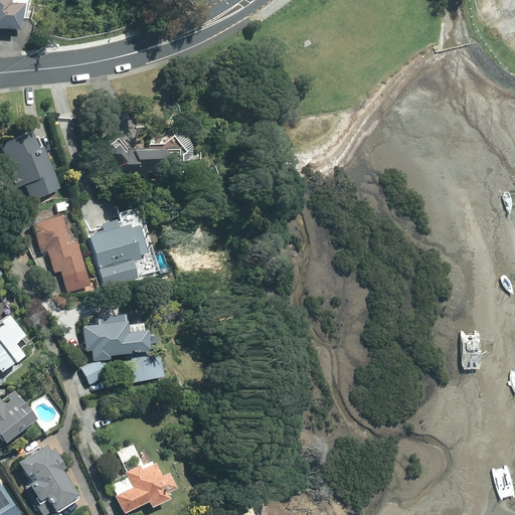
[(0,0),(0,27),(19,29),(22,2),(7,1),(6,0),(0,0)]
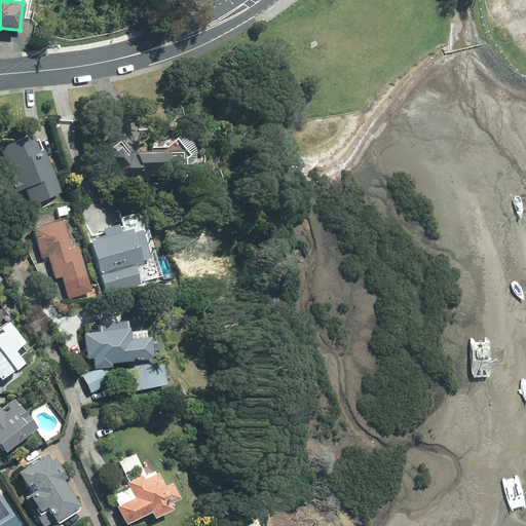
[(32,204),(62,192),(42,146),(36,149),(31,138),(1,150),(15,185),(23,182),(32,204)]
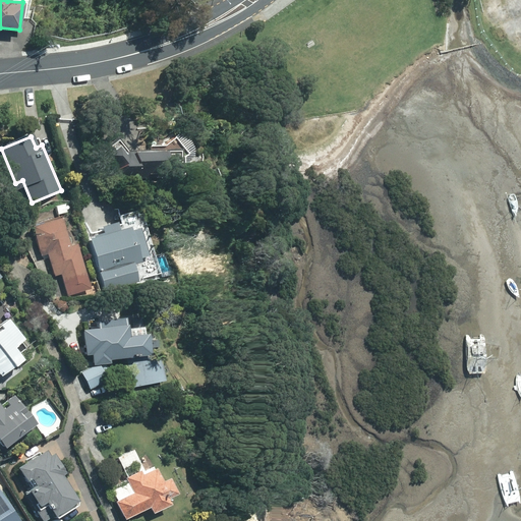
[(129,152),(118,137),(99,154),(119,178),(164,177),(163,151),(129,152)]
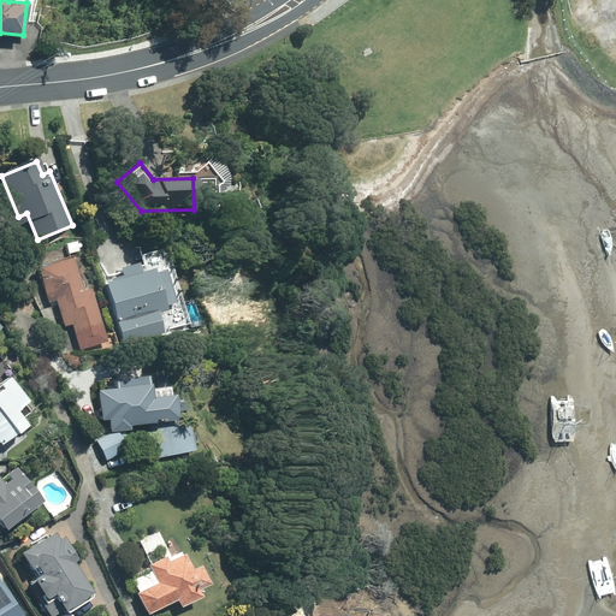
[(80,349),(108,341),(92,288),(84,290),(72,255),(37,266),(49,302),(57,300),(65,326),(72,324),(80,349)]
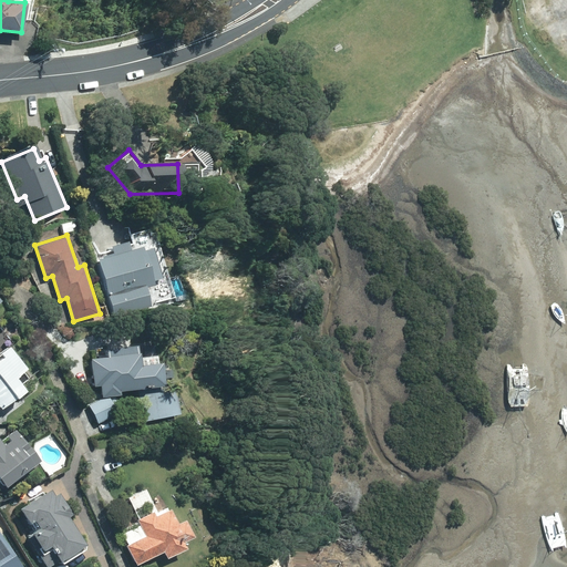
[(112,255),(98,259),(114,315),(151,303),(145,286),(153,285),(152,280),(162,277),(152,246),(142,249),(141,246),(129,249),(126,240),(110,246),(112,255)]
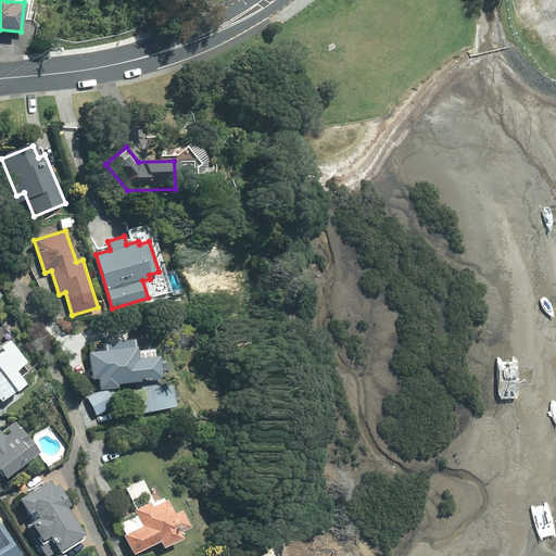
[(103,349),(88,351),(92,387),(99,386),(100,390),(118,387),(117,383),(162,378),(159,355),(153,355),(153,348),(137,350),(136,338),(103,342),(103,349)]
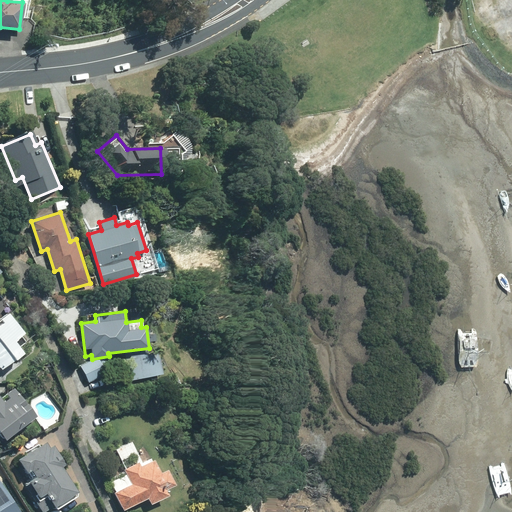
[(0,368),(22,352),(14,340),(23,333),(8,312),(0,318),(0,319),(2,322),(0,323),(0,368)]
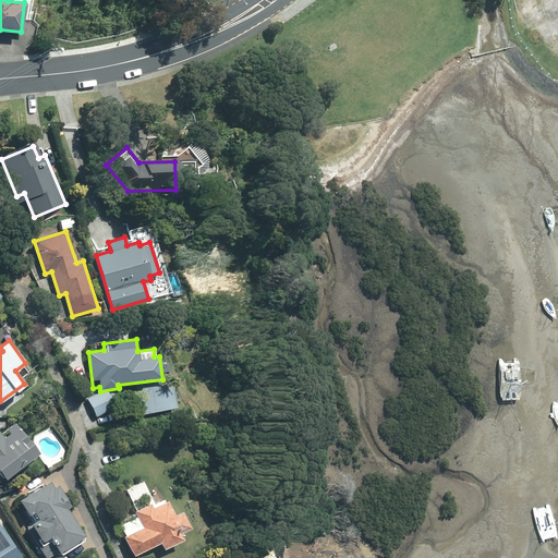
[(178,407),(172,380),(140,387),(145,413),(178,407)]
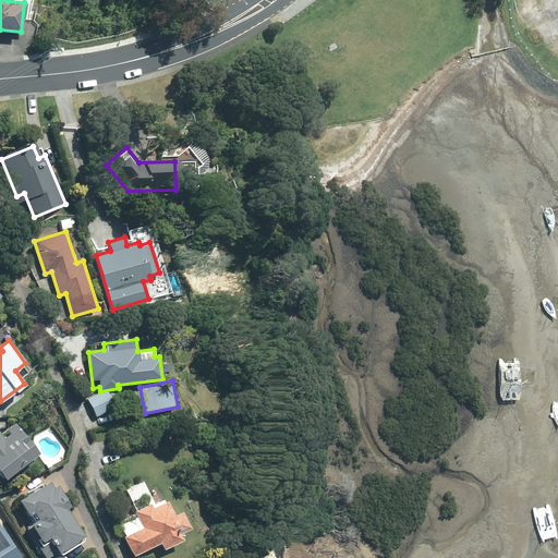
[(88,400),(96,416),(116,408),(108,390),(88,400)]
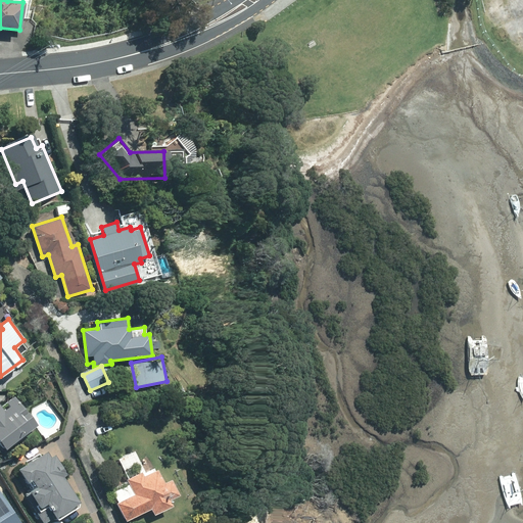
[(0,442),(4,448),(38,424),(15,394),(0,406),(0,442)]
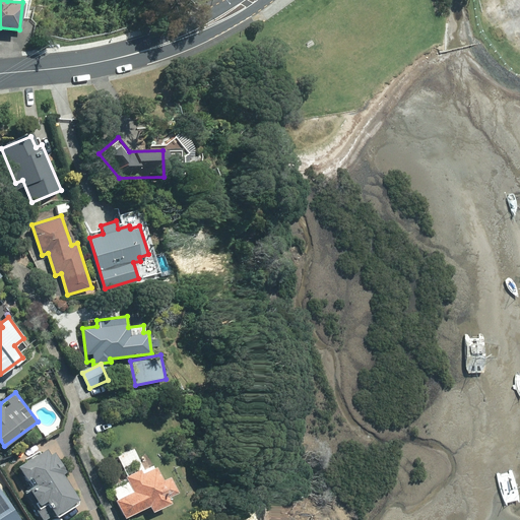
[(66,471),(55,452),(51,455),(47,449),(18,466),(30,486),(24,490),(43,519),(78,499),(63,473),(66,471)]
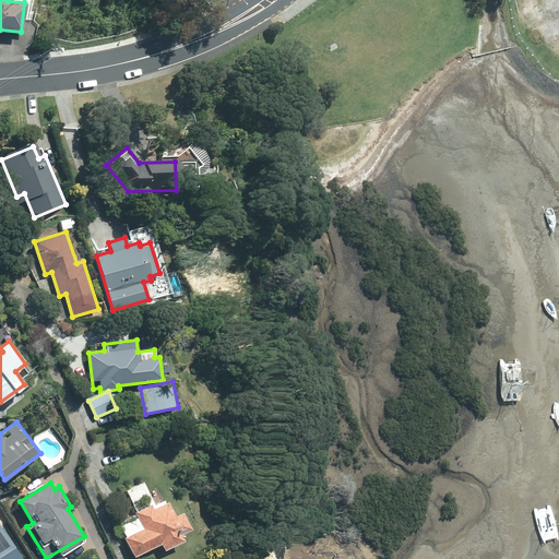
[(164,550),(185,540),(181,534),(191,530),(182,512),(175,515),(168,501),(154,509),(152,504),(135,512),(143,527),(125,537),(134,557),(161,544),(164,550)]
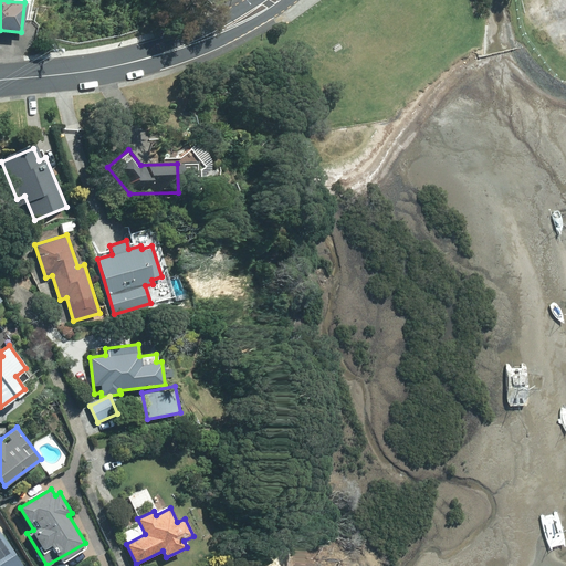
[(21,565),(0,532),(0,565),(21,565)]
